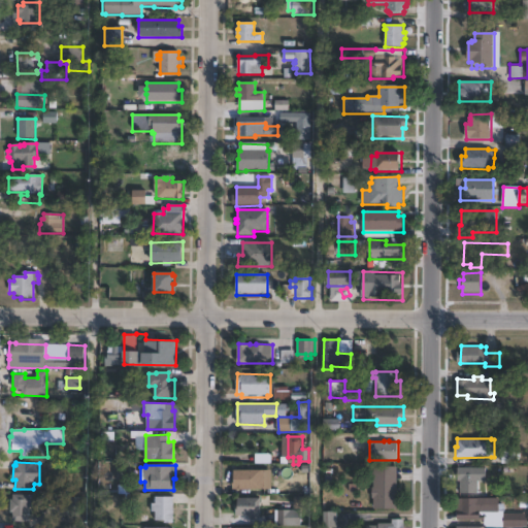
[(397,466),(397,508),(374,508),(374,498),(372,498),(372,487),(374,487),(374,480),(372,480),(372,473),(374,473),(374,466),(397,466)]
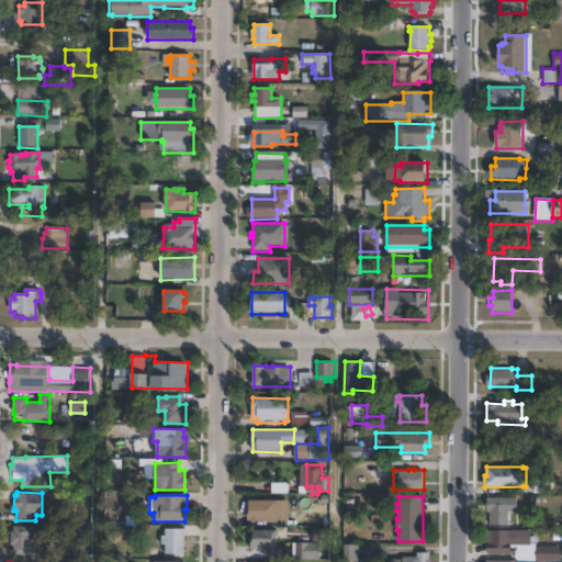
[(509,512),(509,525),(490,525),(490,512),(487,512),(487,497),(518,497),(517,512),(509,512)]
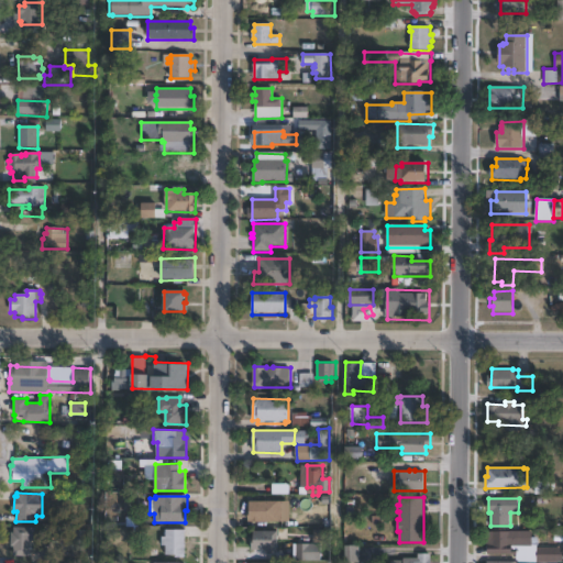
[(280,500),(280,501),(284,501),(284,509),(280,509),(279,521),(249,521),(249,509),(250,509),(250,500),(280,500)]
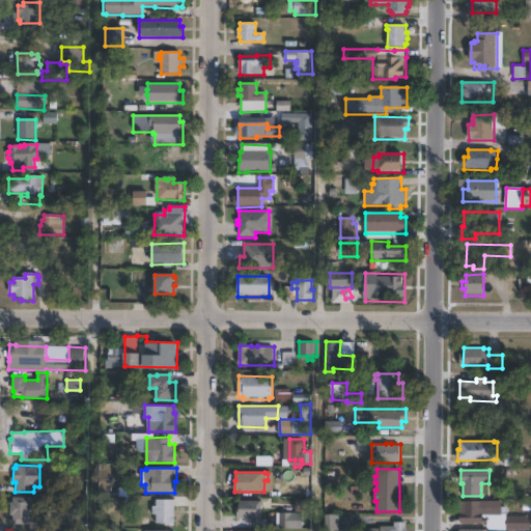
[(33,498),(33,507),(32,507),(32,510),(28,509),(28,520),(11,519),(12,514),(9,514),(9,502),(12,502),(12,497),(29,497),(29,498),(33,498)]
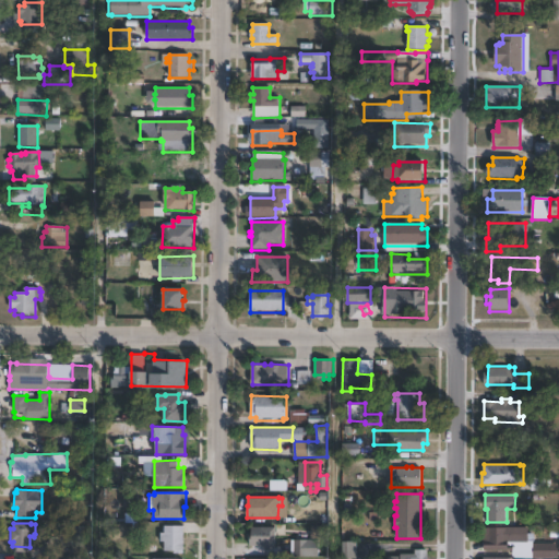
[(183,525),(183,554),(175,554),(175,550),(165,550),(165,542),(161,542),(161,532),(165,533),(165,525),(183,525)]
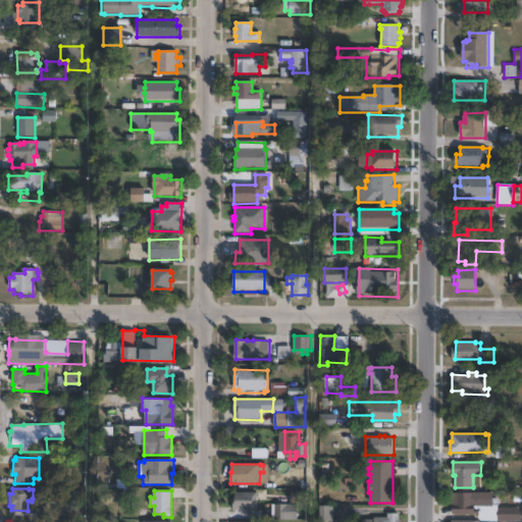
[(257,491),(257,512),(248,512),(248,509),(233,509),(233,498),(236,498),(236,491),(257,491)]
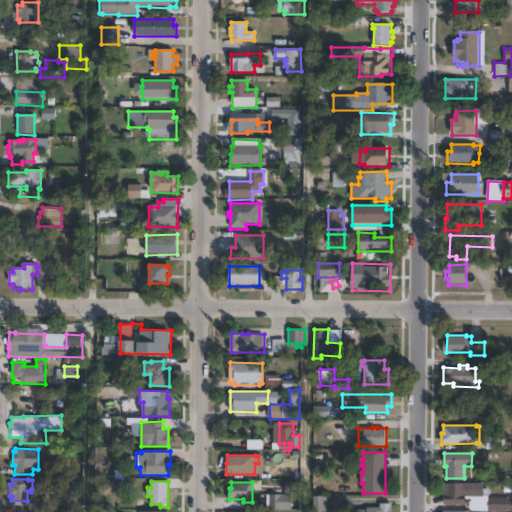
[(466,503),(443,504),(443,483),(465,483),(466,503)]
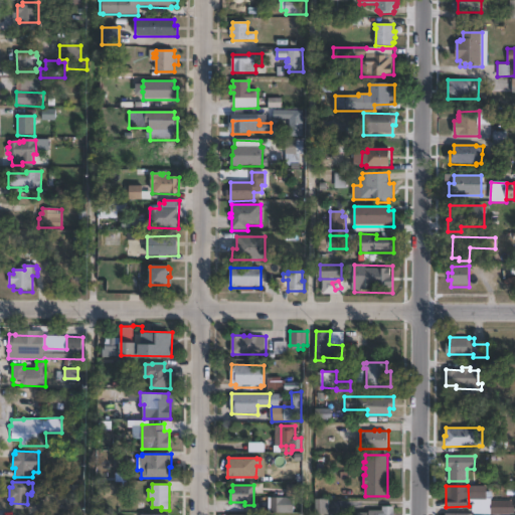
[(294,497),(294,507),(295,507),(295,508),(294,508),(294,513),(272,513),(272,497),(294,497)]
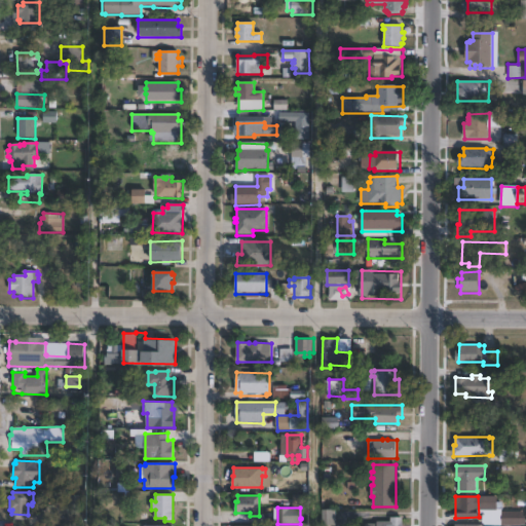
[(336,510),(336,525),(322,525),(322,509),(332,509),(332,510),(336,510)]
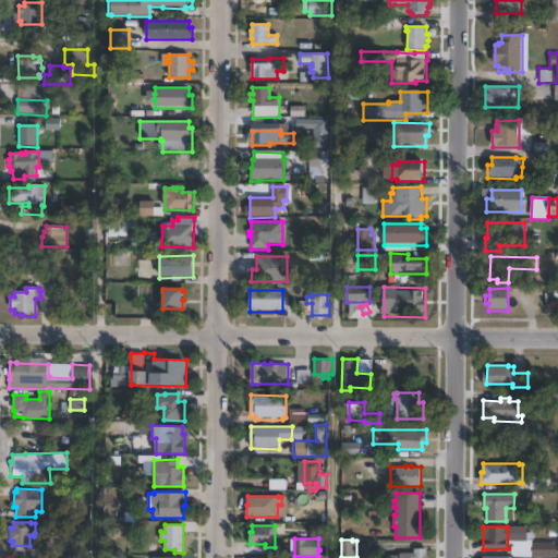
[(549,557),(533,557),(533,543),(552,543),(552,550),(549,550),(549,557)]
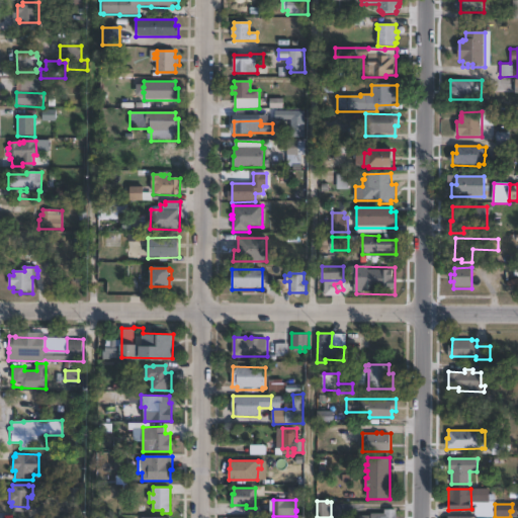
[(397,509),(397,514),(398,514),(398,517),(360,517),(360,515),(371,515),(371,513),(384,513),(384,509),(397,509)]
